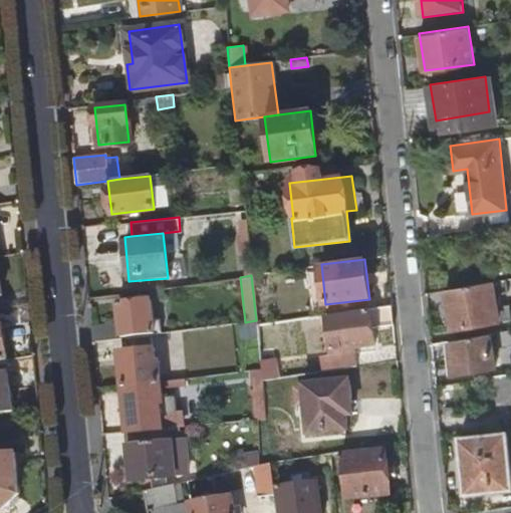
[(497,321),(491,280),(445,289),(450,328),(497,321)]
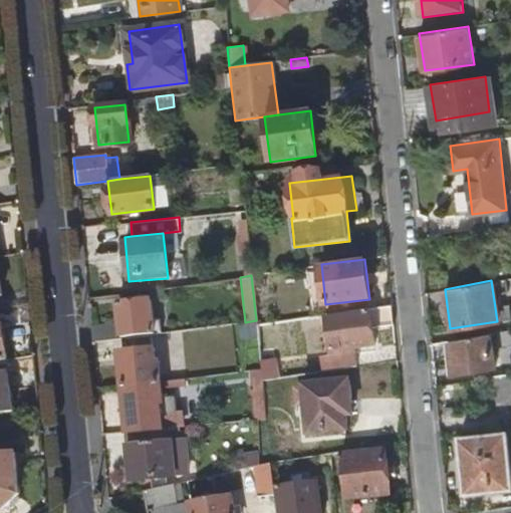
[(119,322),(90,326),(91,341),(159,333),(157,318),(153,319),(150,299),(117,303),(119,322)]
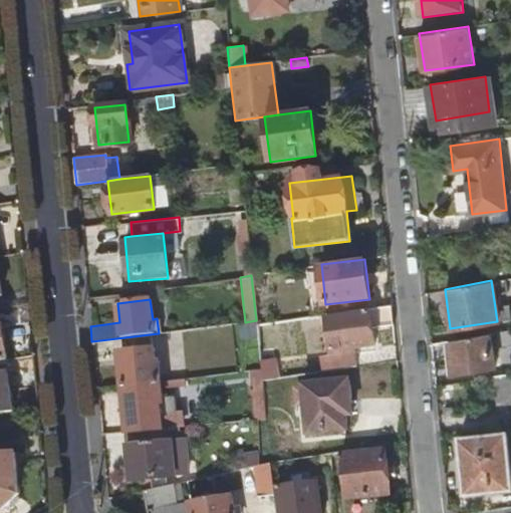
[(370,327),(393,325),(391,306),(325,315),(329,355),(321,356),(322,373),(353,368),(352,348),(371,345),(370,327)]
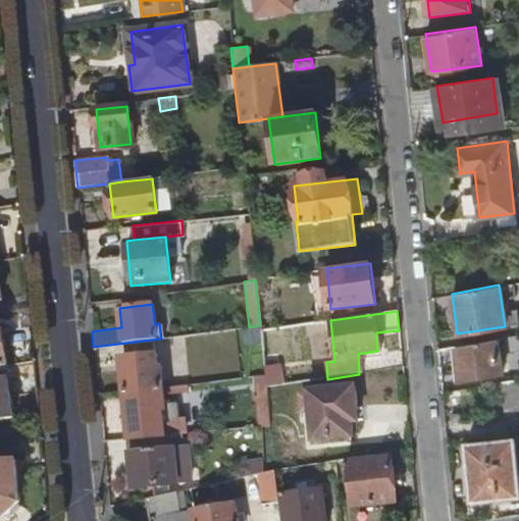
[(496,341),(456,347),(461,377),(501,371),(496,341)]
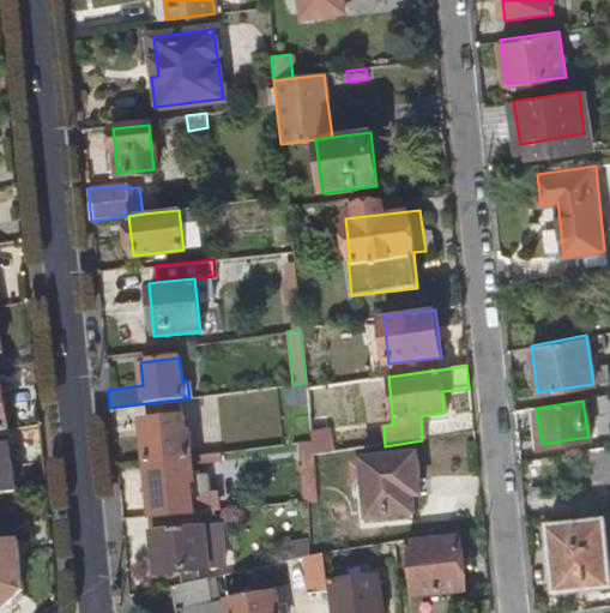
[(191,455),(189,448),(187,433),(183,434),(181,415),(146,419),(148,434),(143,436),(145,460),(191,455)]
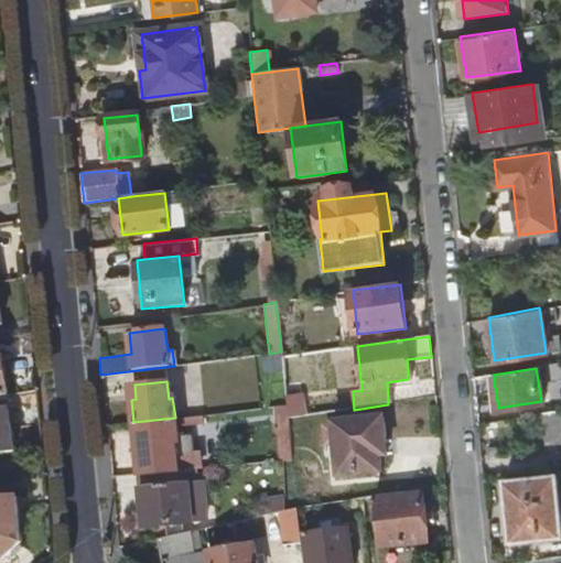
[(201,408),(174,411),(175,418),(202,415),(201,408)]
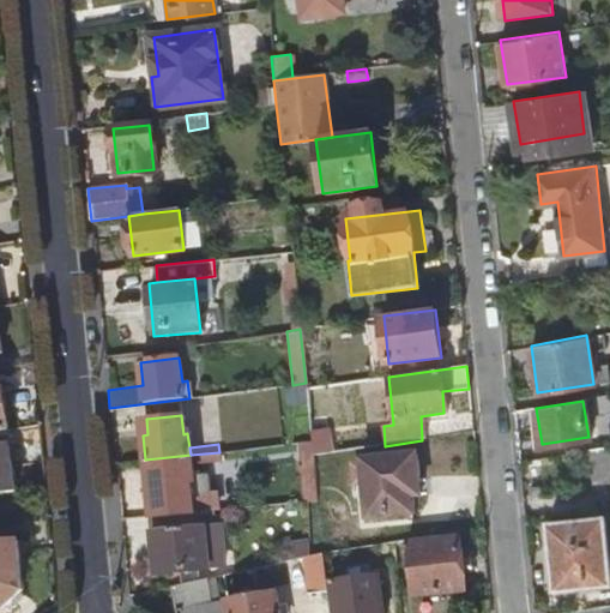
[(0,494),(16,492),(8,446),(0,448),(0,494)]
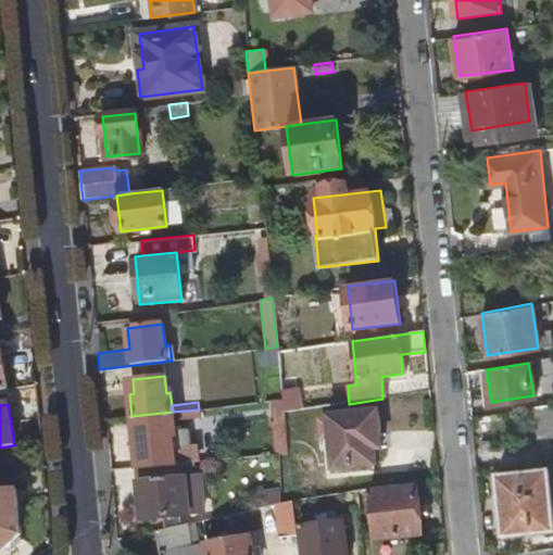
[(535,439),(552,437),(550,406),(531,408),(535,439)]
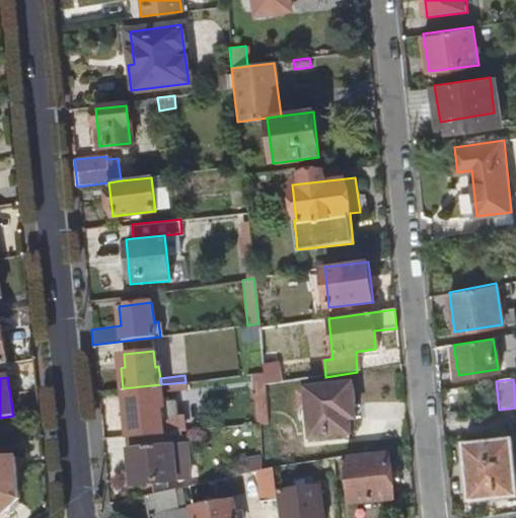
[(161,384),(161,393),(187,390),(186,382),(161,384)]
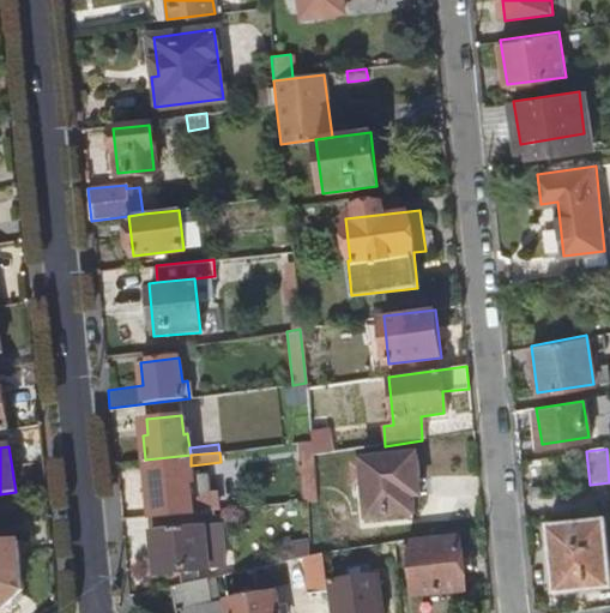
[(418,481),(416,454),(362,458),(362,463),(352,464),(354,484),(366,482),(368,518),(412,514),(410,482),(418,481)]
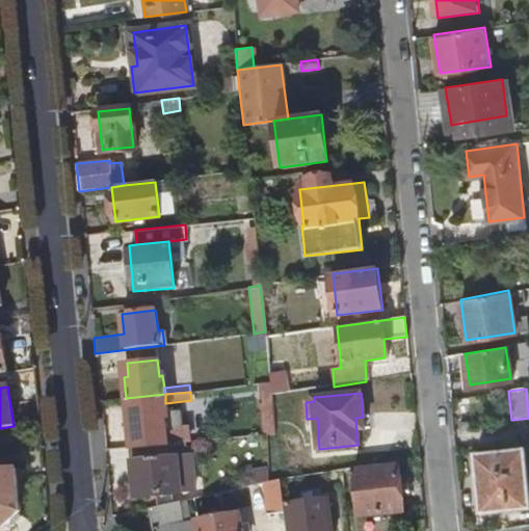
[(166,414),(165,403),(165,394),(126,398),(131,446),(165,442),(164,429),(181,427),(179,413),(166,414)]
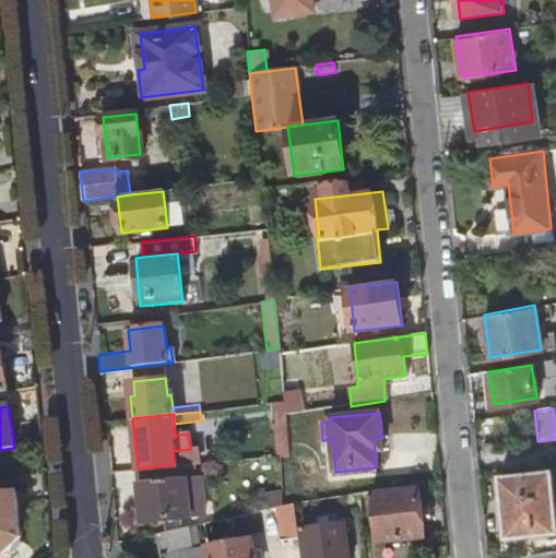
[(193,465),(139,470),(143,522),(189,518),(186,479),(194,479),(193,465)]
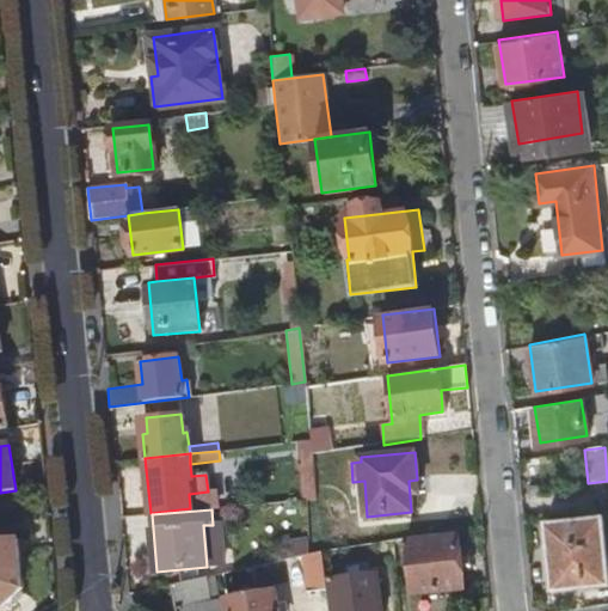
[(607,551),(605,553),(601,515),(545,520),(551,587),(607,581),(607,572),(607,570),(607,551)]
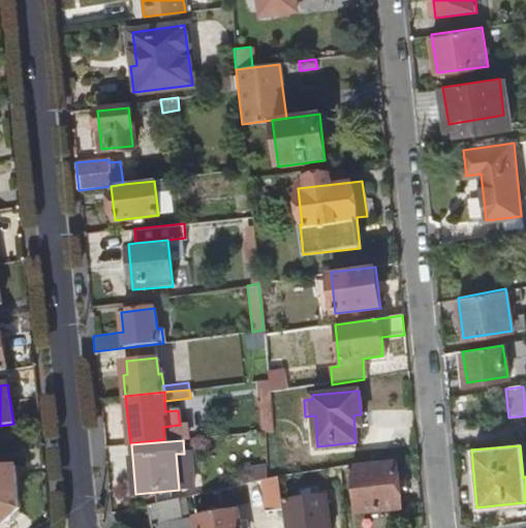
[(397,466),(353,471),(358,515),(401,510),(397,466)]
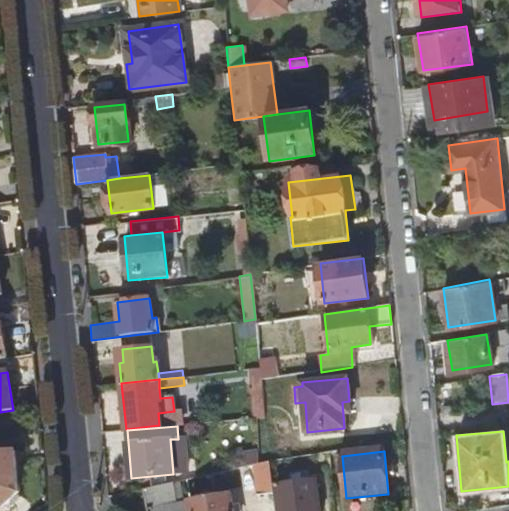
[(0,508),(19,491),(16,452),(0,454),(0,508)]
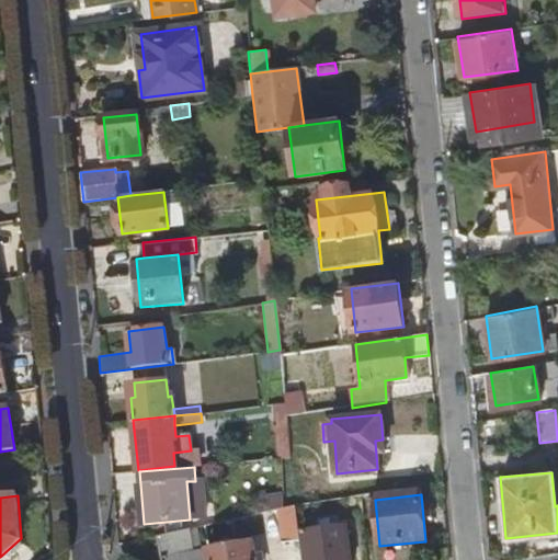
[(280,543),(299,541),(296,510),(286,512),(276,514),(280,543)]
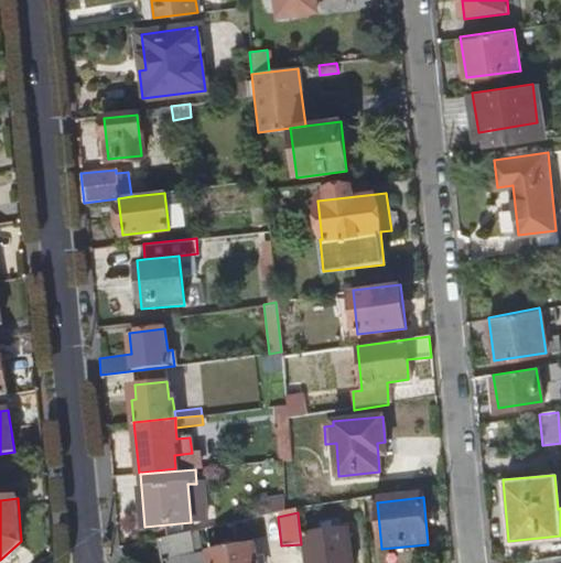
[(159,539),(162,562),(255,562),(252,544),(203,552),(198,531),(159,539)]
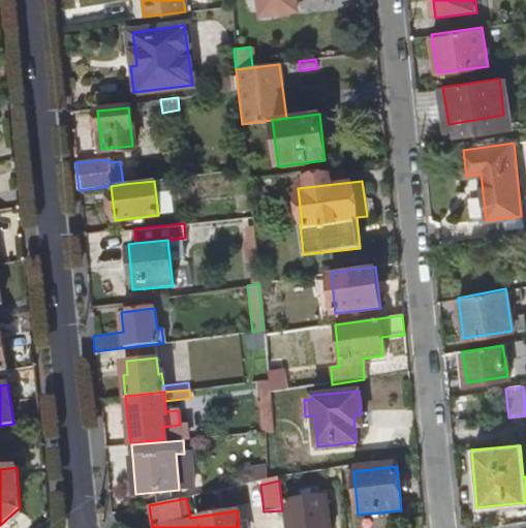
[(328,527),(325,499),(284,503),(287,527),(328,527)]
